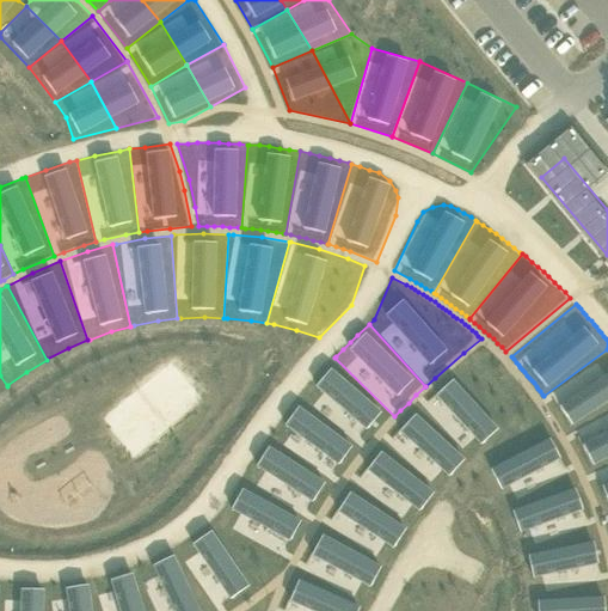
[(487,343),(422,399),(479,463),(548,415),(546,411),(544,408),(540,403),(538,399),(535,396),(532,392),(529,389),(526,385),(523,382),(520,378),(517,374),(514,371),(510,367),(508,364),(504,360),(501,356),(497,353),(495,350),(491,347),(487,343)]
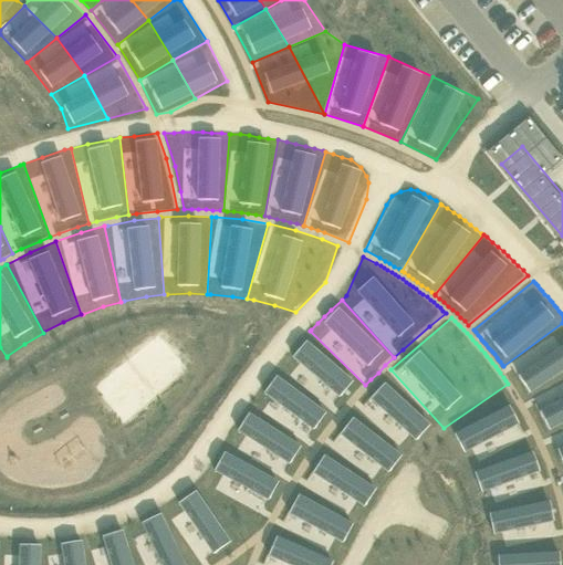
[(562,323),(503,366),(504,367),(506,369),(508,373),(510,375),(511,377),(513,380),(527,401),(562,378),(562,323)]
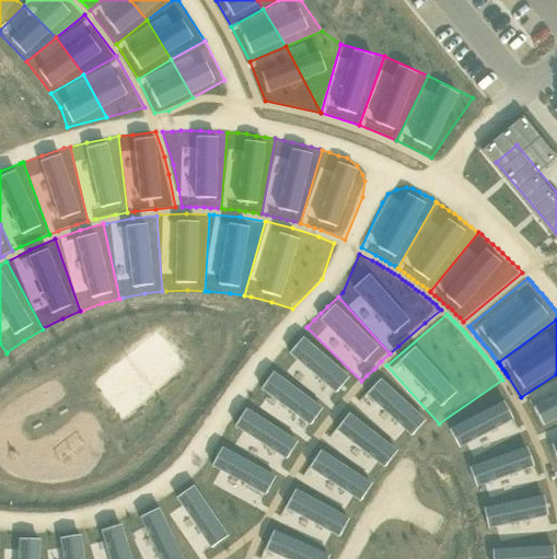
[(277,361),(276,363),(335,411),(341,404),(348,396),(354,389),(360,382),(361,381),(306,327),(301,333),(296,340),(289,347),(283,354),(277,361)]
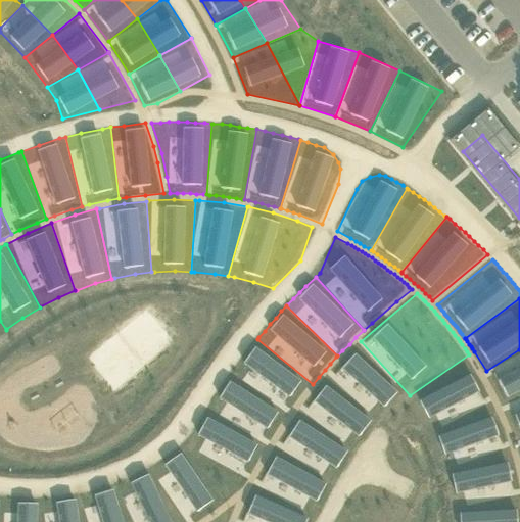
[(233,372),(231,375),(290,415),(291,413),(296,406),(301,398),(308,391),(313,384),(257,339),(253,344),(248,350),(243,358),(238,365),(233,372)]
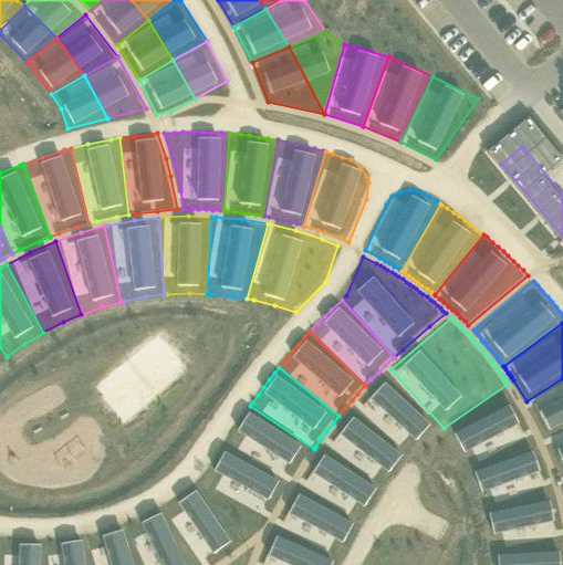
[(391,370),(355,407),(415,459),(445,429),(444,428),(391,370)]
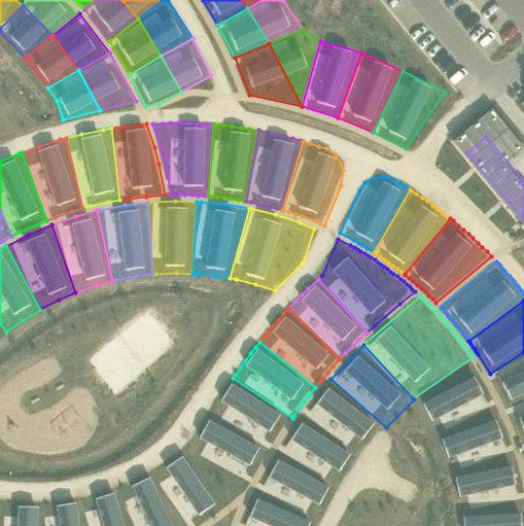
[(523,352),(490,374),(494,381),(508,407),(523,399),(523,352)]
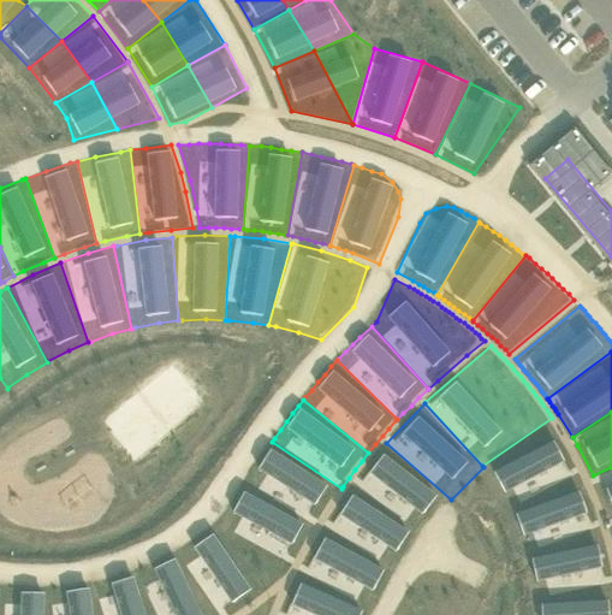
[(552,418),(482,466),(483,467),(498,490),(510,513),(586,478),(571,449),(552,418)]
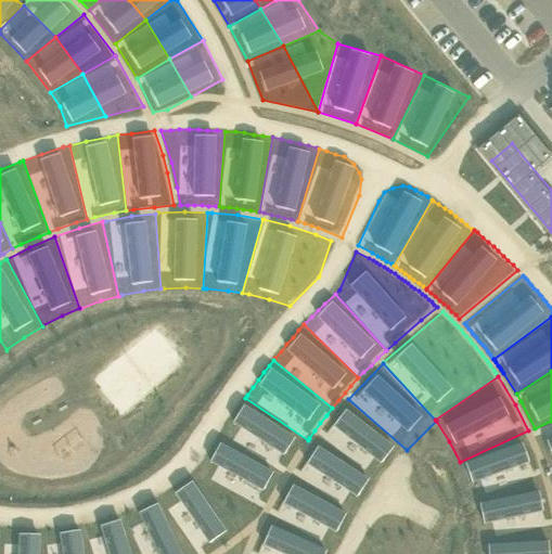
[(222,433),(220,436),(286,474),(289,471),(293,462),(298,454),(304,446),(308,440),(245,398),(242,401),(236,409),(232,416),(227,425),(222,433)]
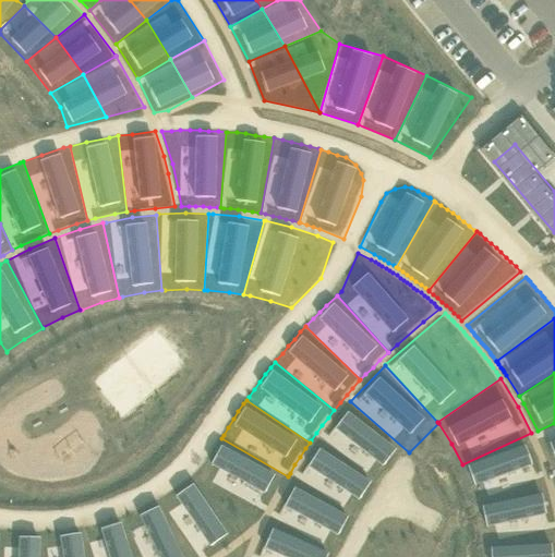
[(350,401),(318,440),(383,484),(409,452),(350,401)]
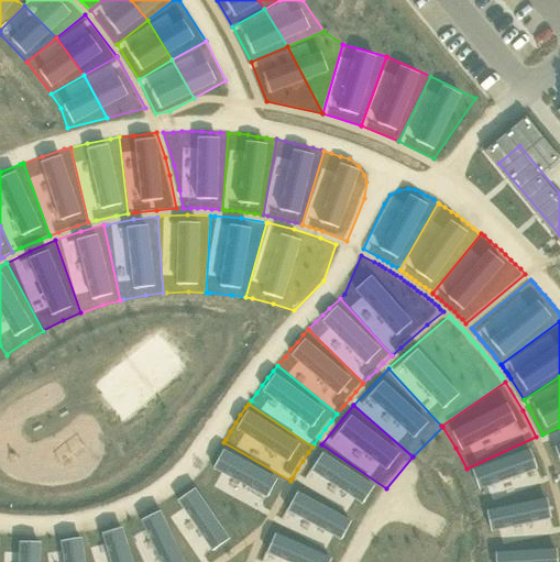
[(559,427),(542,434),(544,437),(556,467),(557,472),(559,471),(559,427)]
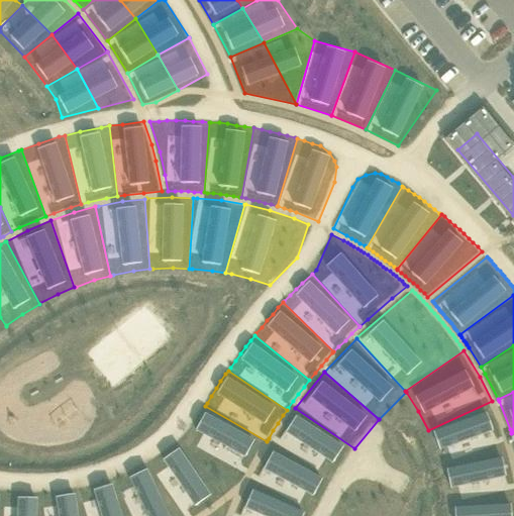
[(492,401),(428,430),(428,432),(437,454),(441,467),(510,450),(504,431),(493,403),(492,401)]
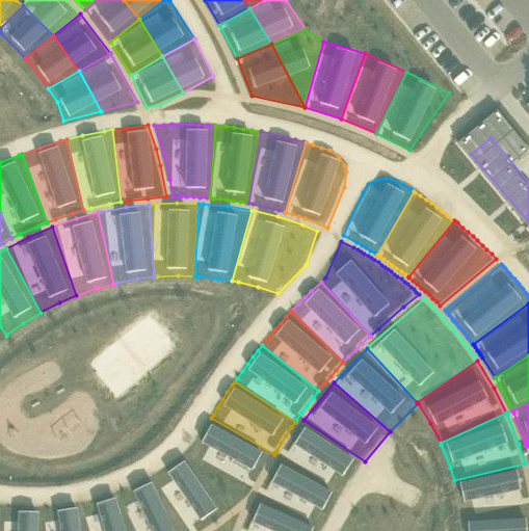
[(190,446),(185,451),(242,501),(247,497),(254,490),(258,482),(262,475),(267,467),(271,458),(274,454),(211,418),(209,422),(204,429),(200,435),(194,441),(190,446)]
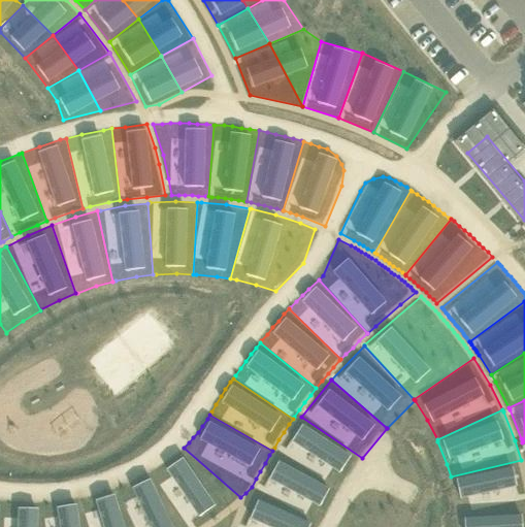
[(286,439),(277,454),(340,490),(347,481),(361,459),(362,458),(301,417),(286,439)]
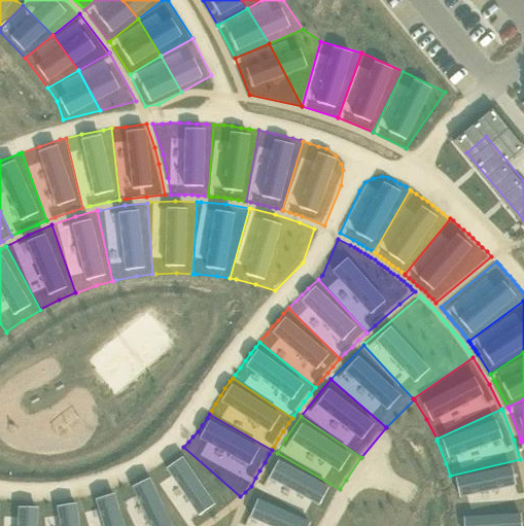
[(154,469),(153,470),(181,525),(201,525),(202,525),(210,520),(217,515),(224,510),(232,504),(238,498),(240,496),(183,447),(178,452),(172,457),(167,461),(161,465),(154,469)]
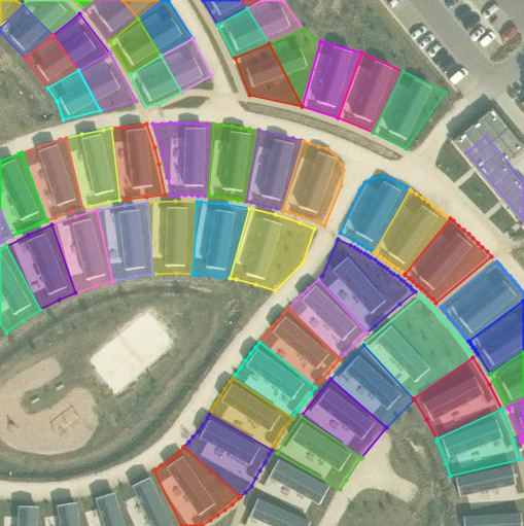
[(255,492),(254,495),(321,523),(332,503),(340,489),(277,453),(270,465),(255,492)]
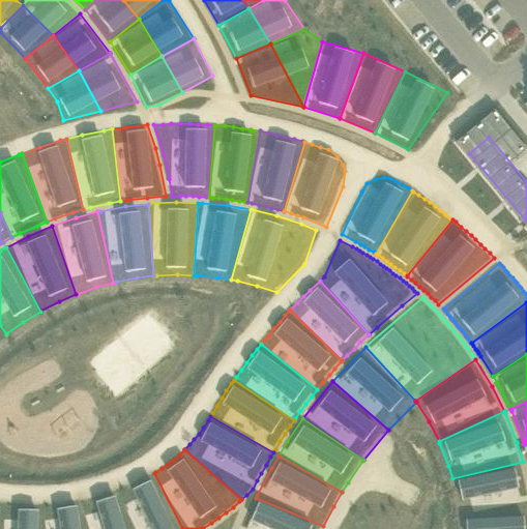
[(523,462),(452,478),(456,490),(461,513),(461,519),(526,509),(526,472),(523,462)]
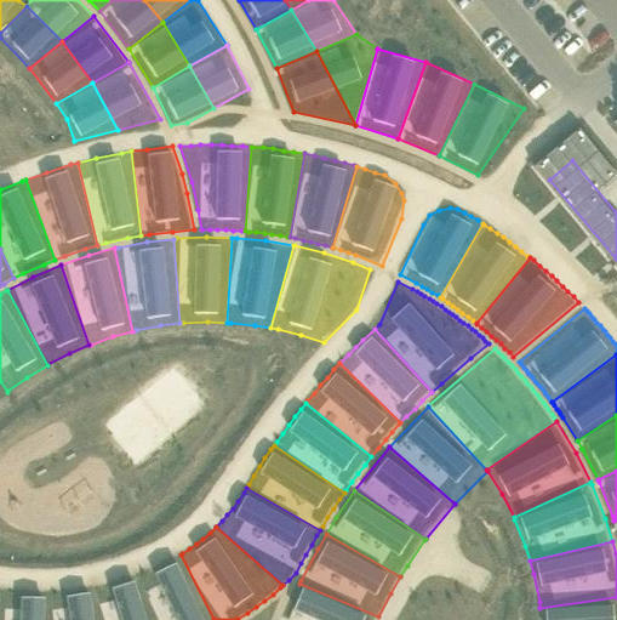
[(144,573),(138,575),(154,619),(213,619),(181,555),(175,558),(167,562),(160,566),(153,569),(144,573)]
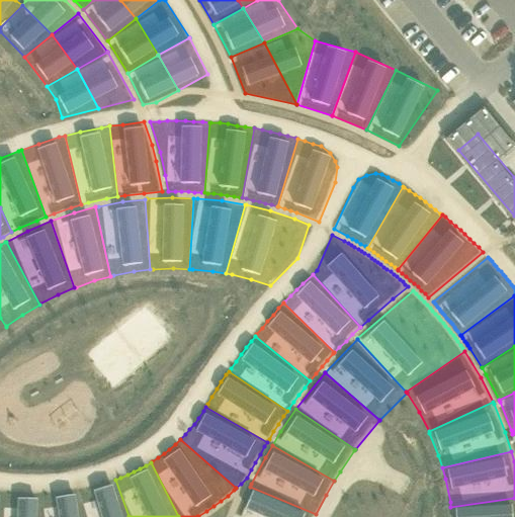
[(87,488),(80,489),(86,516),(129,516),(115,480),(114,481),(107,483),(100,485),(93,487),(87,488)]
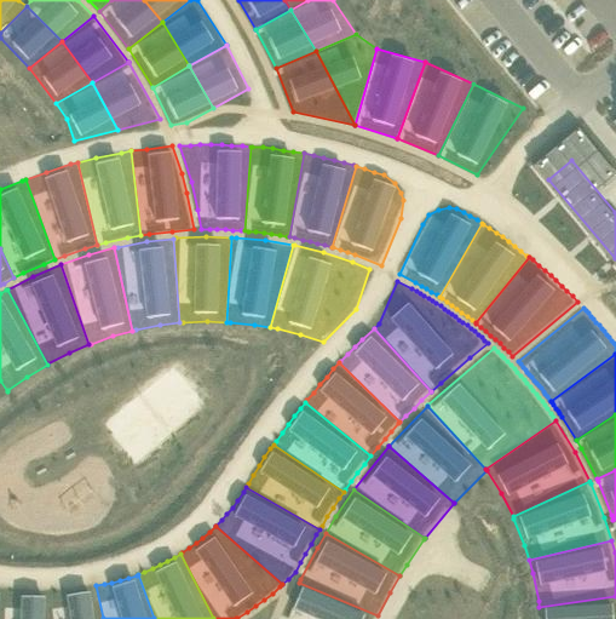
[(286,612),(282,618),(375,618),(378,615),(299,583),(286,612)]
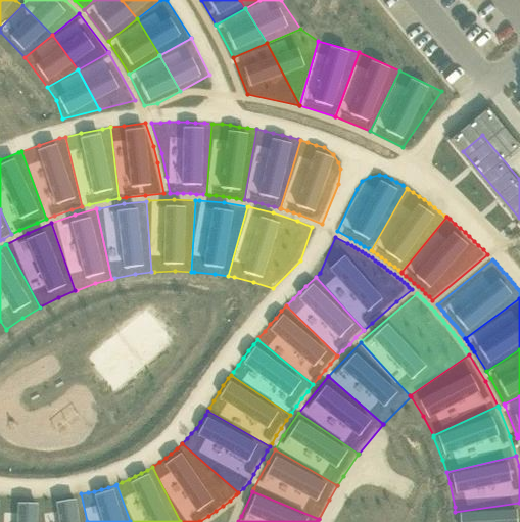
[(47,497),(44,497),(44,521),(87,521),(81,493),(69,495),(58,496),(47,497)]
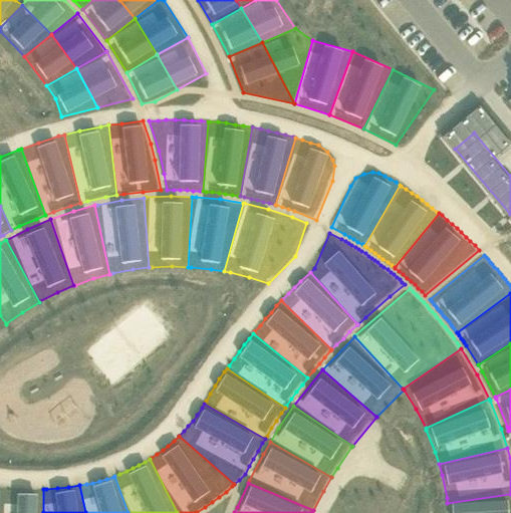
[(6,487),(3,512),(43,512),(43,489),(35,489),(24,489),(13,488),(6,487)]
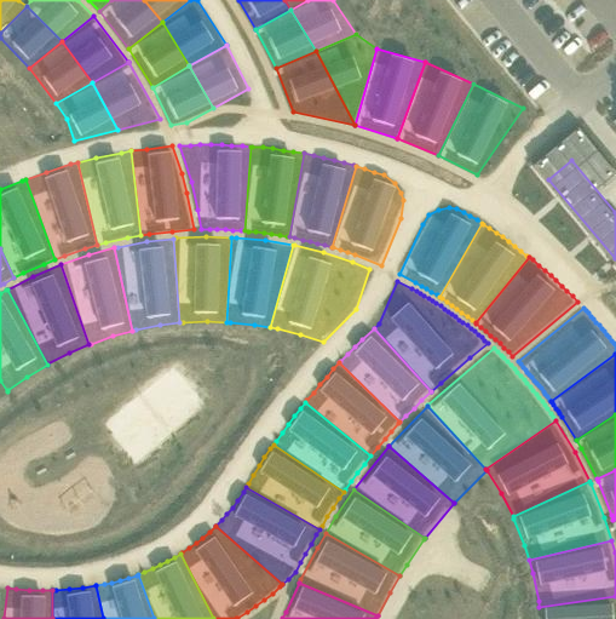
[(615,596),(539,607),(540,618),(615,618),(615,596)]
